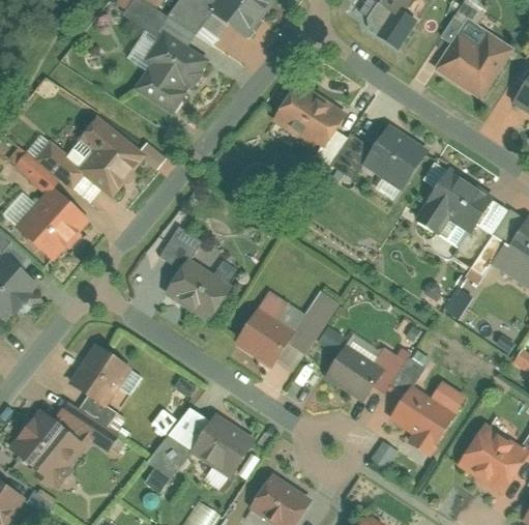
[(211,0),(205,10),(243,36),(268,0),(211,0)]
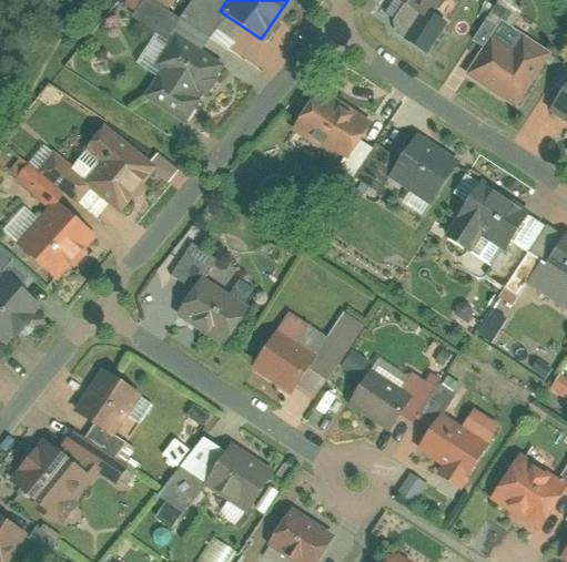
[(404,0),(407,2),(426,16),(429,11),(436,0),(404,0)]
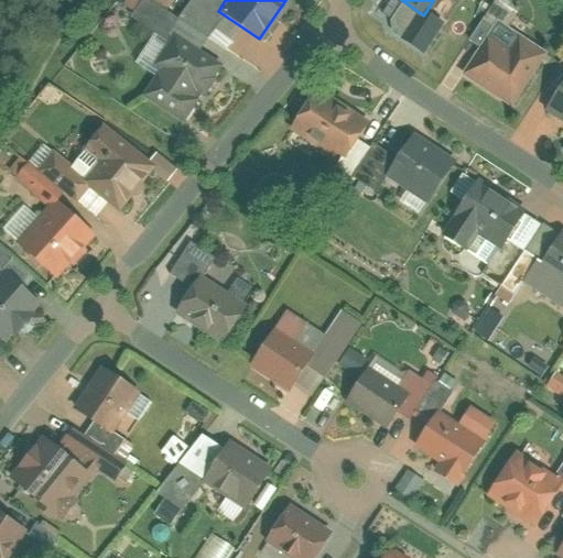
[(423,15),(404,2),(391,19),(394,31),(422,48),(440,20),(426,11),(423,15)]
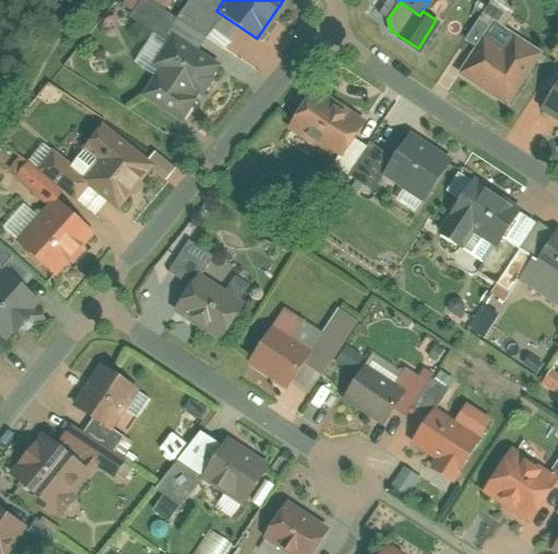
[(538,49),(489,19),(456,71),(505,102),(538,49)]
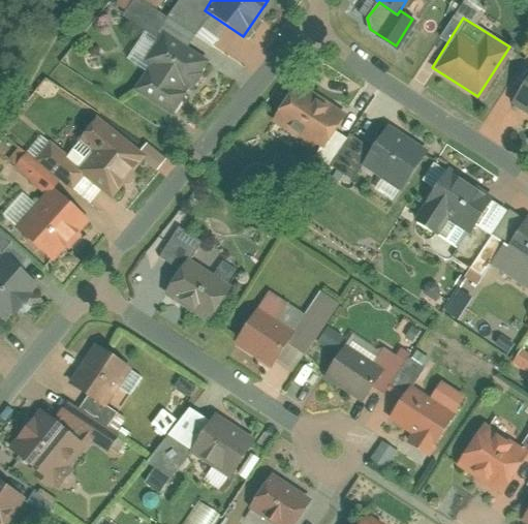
[(211,61),(161,31),(129,85),(178,115),(211,61)]
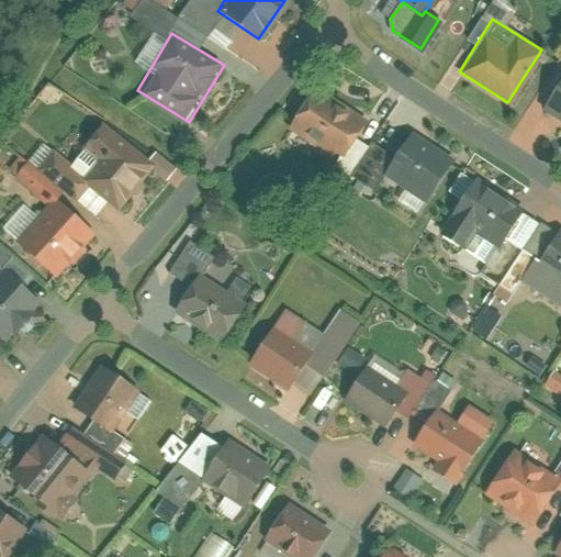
[(560,73),(541,108),(560,119),(560,73)]
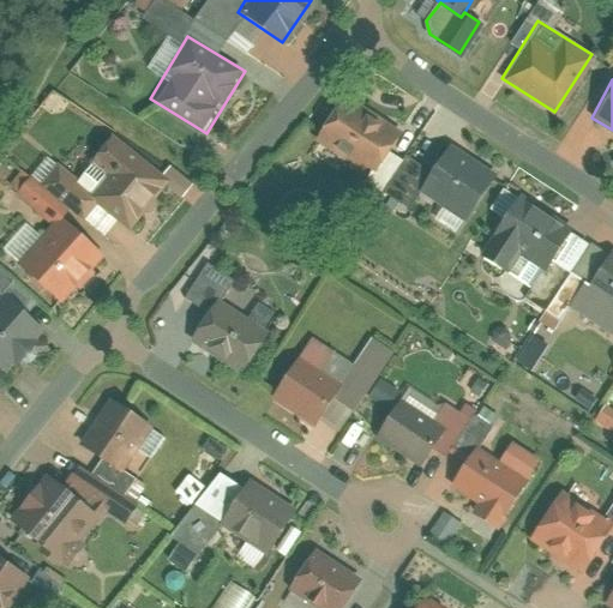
[(338,101),(313,138),(362,173),(388,136),(338,101)]
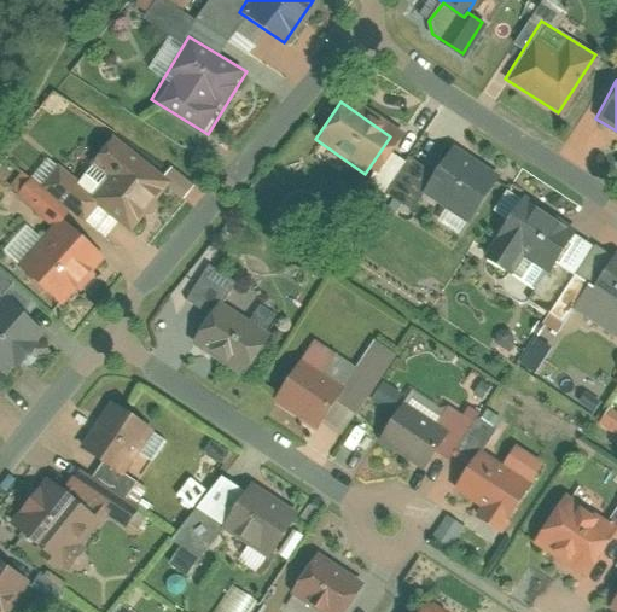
[(168,178),(109,130),(69,180),(129,227),(168,178)]
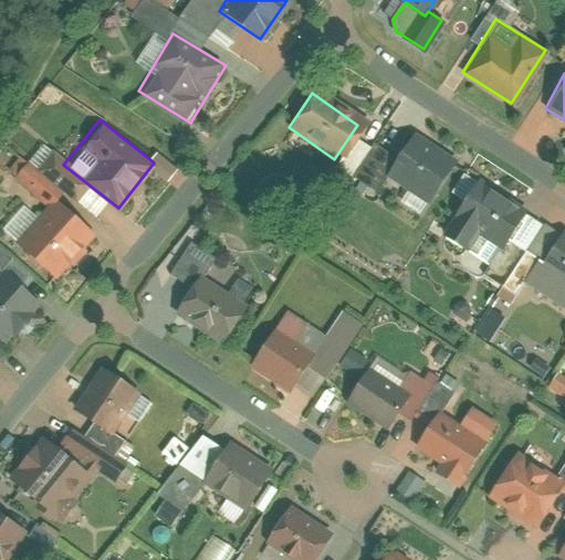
[(453,160),(411,134),(385,176),(428,201),(453,160)]
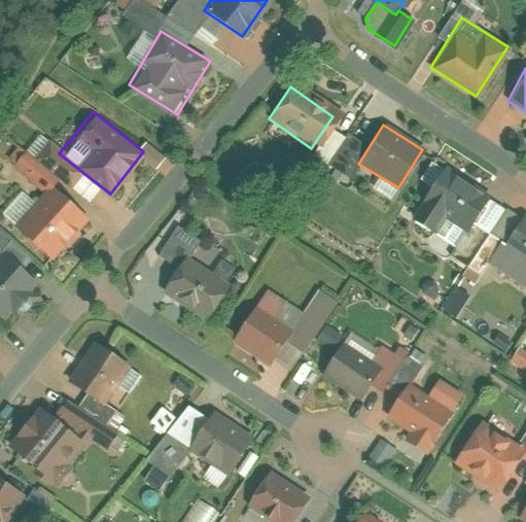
[(488,194),(445,165),(409,217),(452,246),(488,194)]
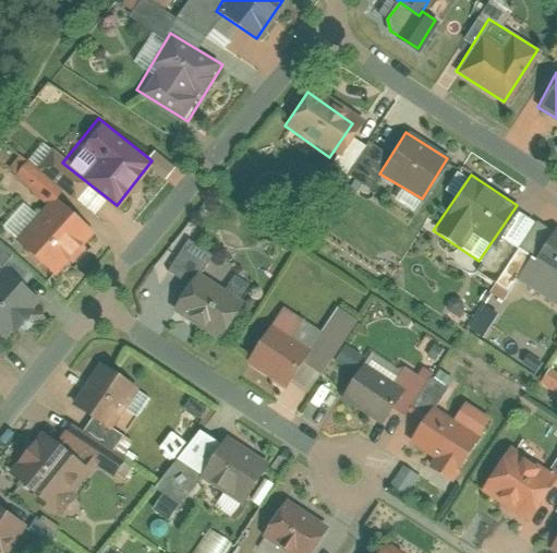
[(93,233),(51,199),(12,244),(55,279),(93,233)]
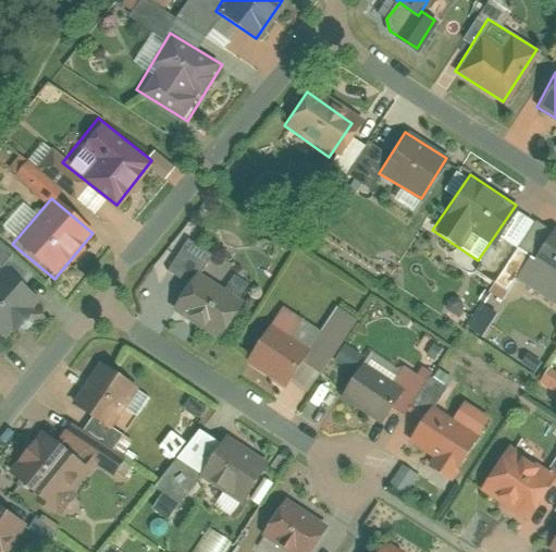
[(555,230),(548,227),(517,277),(555,301),(555,230)]
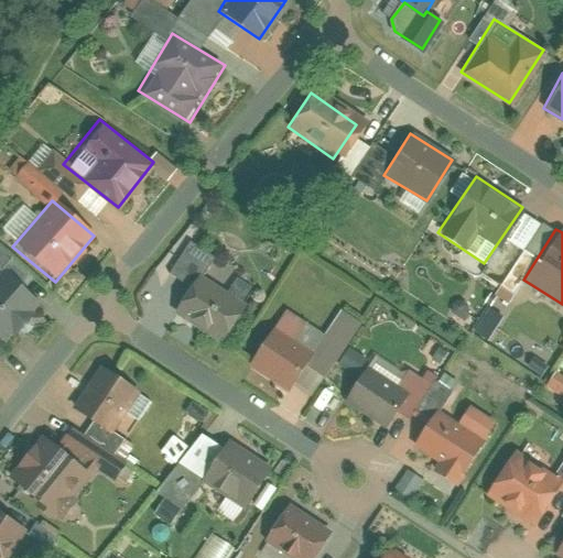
[(0,341),(38,301),(1,266),(0,267),(0,341)]
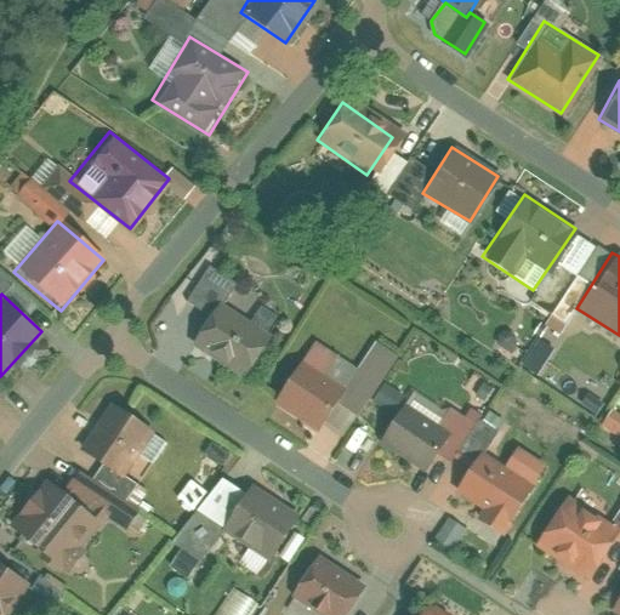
[(217,300),(191,345),(244,376),(271,332),(217,300)]
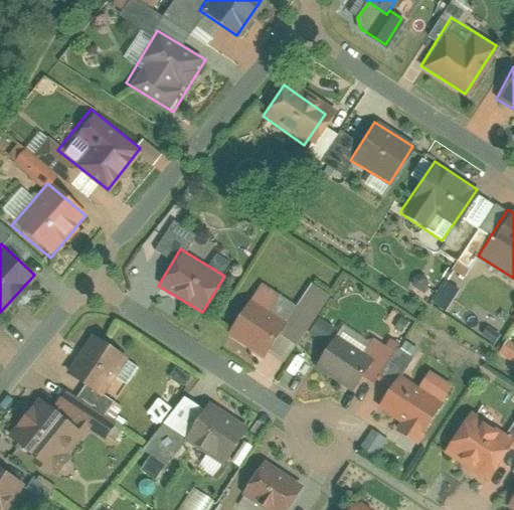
[(213,264),(228,272),(235,258),(220,249),(213,264)]
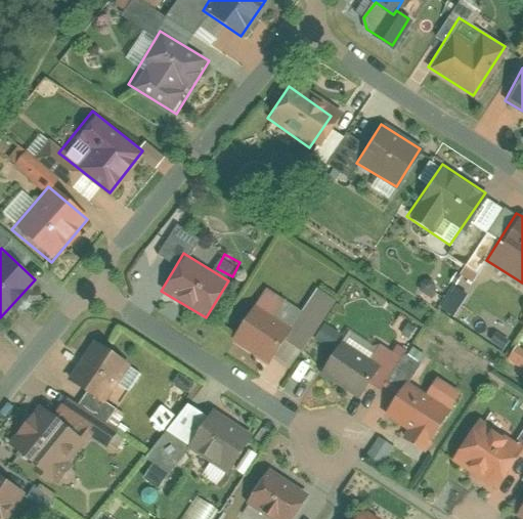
[(443,304),(458,314),(473,292),(458,283),(443,304)]
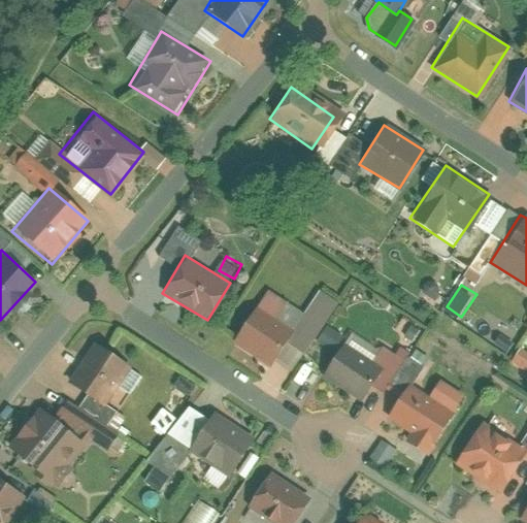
[(299,313),(265,291),(233,341),(268,364),(261,376),(280,388),(335,300),(316,287),(299,313)]
